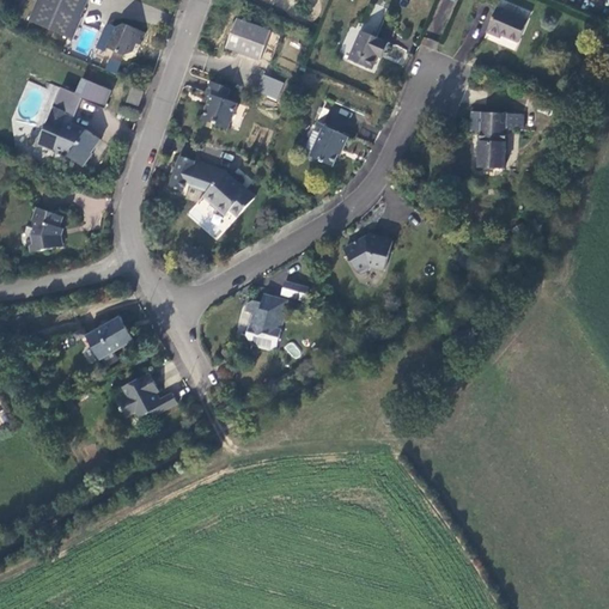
[(38,0),(29,22),(69,37),(75,25),(73,24),(84,0),(38,0)]
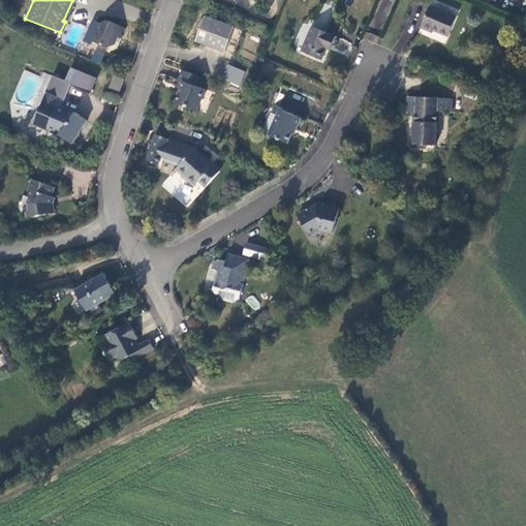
[(319,0),(313,18),(326,23),(332,5),(319,0)]
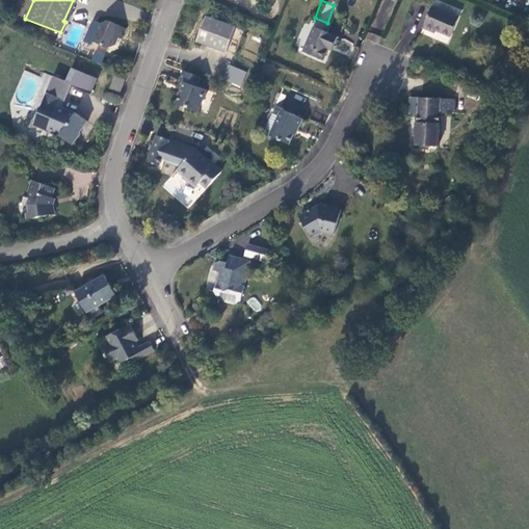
[(457,17),(433,6),(424,26),(435,31),(437,29),(449,34),(457,17)]
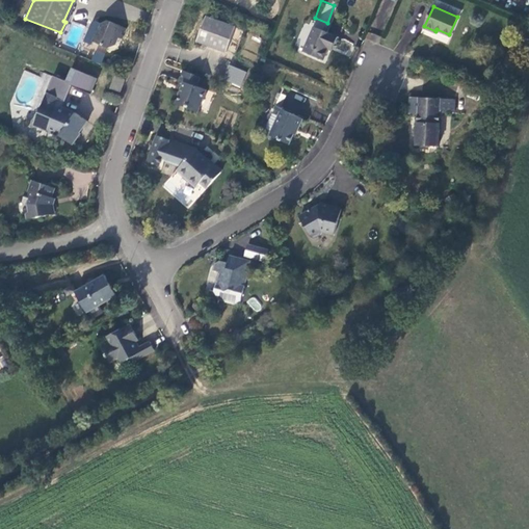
[(228,50),(237,53),(245,30),(236,27),(207,17),(199,42),(228,52),(228,50)]
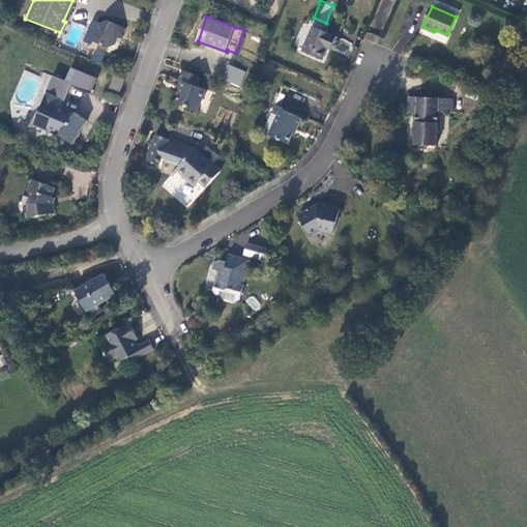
[(326,23),(314,18),(311,25),(300,50),(321,57),(325,46),(326,41),(331,44),(335,34),(323,29),(326,23)]
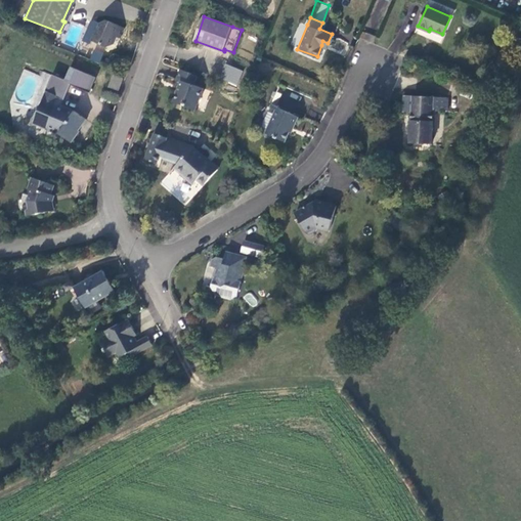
[(98,23),(91,41),(106,47),(109,48),(114,38),(118,40),(123,29),(104,20),(98,23)]
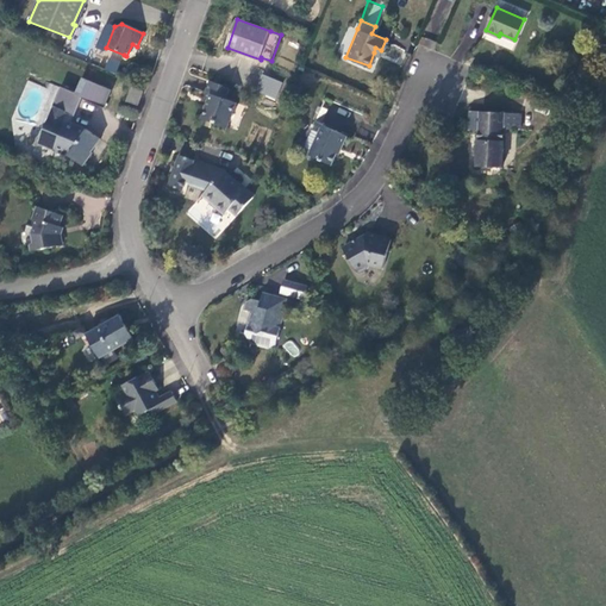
[(279,97),(287,79),(267,70),(258,88),(279,97)]
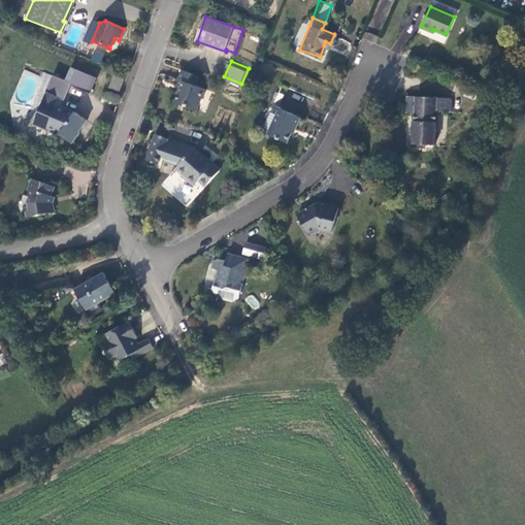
[(62,131),(71,113),(65,110),(65,109),(58,106),(66,84),(86,91),(92,76),(68,68),(64,78),(52,74),(35,121),(61,132),(62,131)]
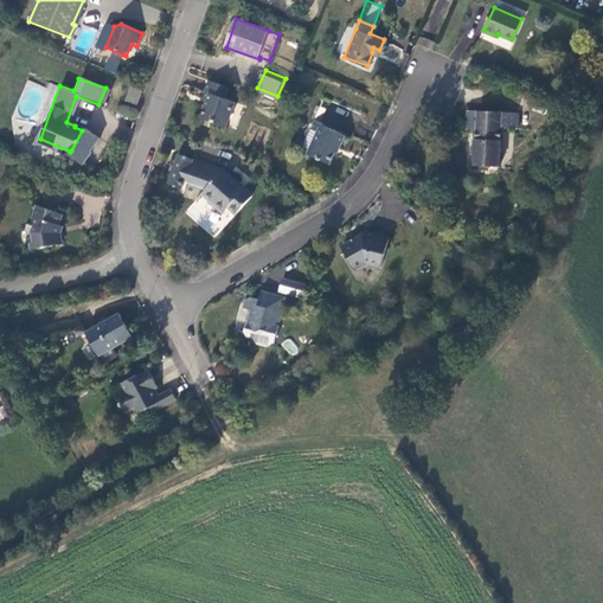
[(223,90),(205,83),(199,95),(204,104),(198,120),(220,128),(231,104),(219,98),(223,90)]
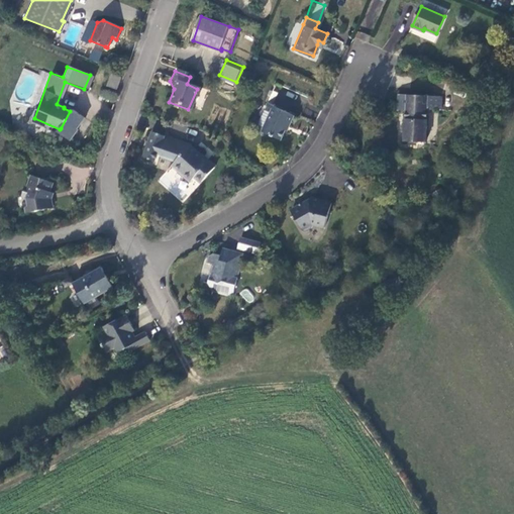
[(114,72),(111,83),(119,86),(123,74),(114,72)]
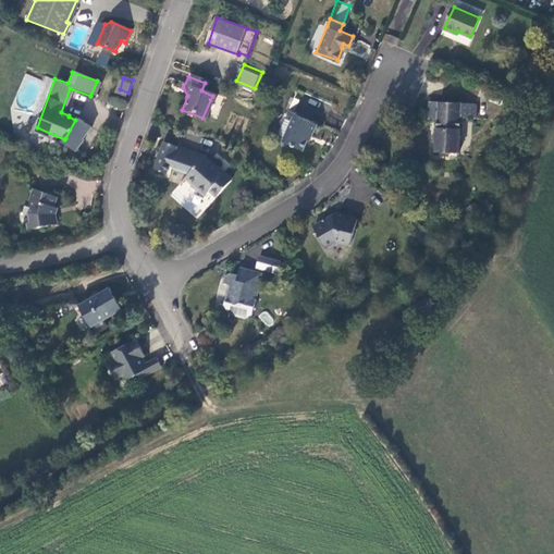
[(476,106),(428,103),(428,117),(435,118),(435,125),(432,133),(435,144),(435,154),(457,155),(459,120),(475,120),(476,106)]
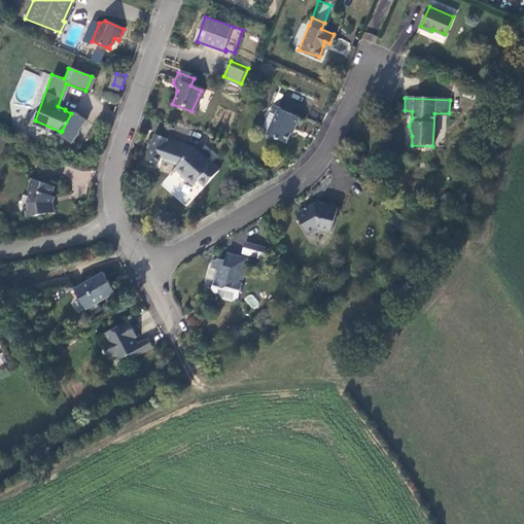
[(301,116),(272,104),(269,106),(278,109),(269,132),(286,141),(293,125),(297,126),(301,116)]
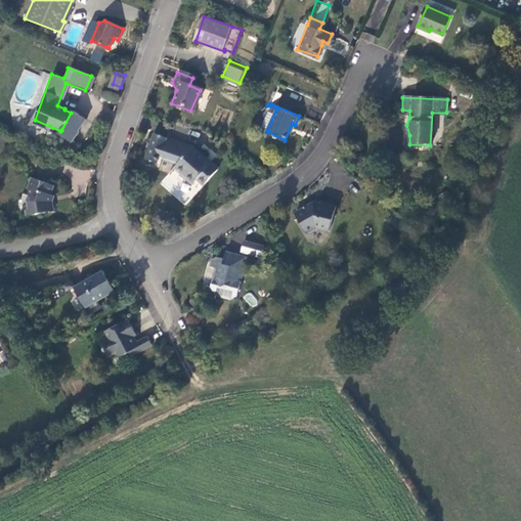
[(73,111),(71,113),(61,130),(74,139),(81,128),(79,126),(84,117),(73,111)]
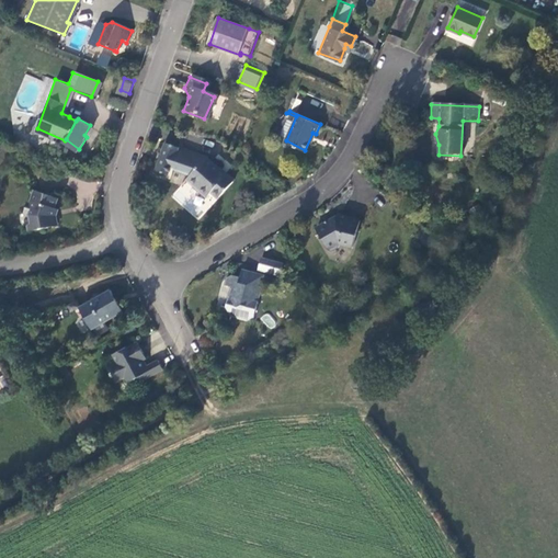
[(163,143),(154,170),(163,173),(167,167),(171,167),(171,170),(184,172),(184,170),(190,171),(188,173),(195,181),(194,183),(204,193),(206,191),(213,197),(230,180),(206,156),(163,143)]
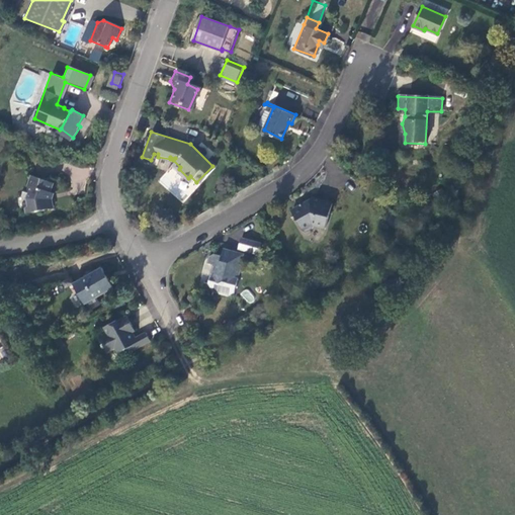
[(54,183),(34,175),(29,185),(26,185),(22,196),(26,199),(29,210),(52,206),(50,194),(54,183)]
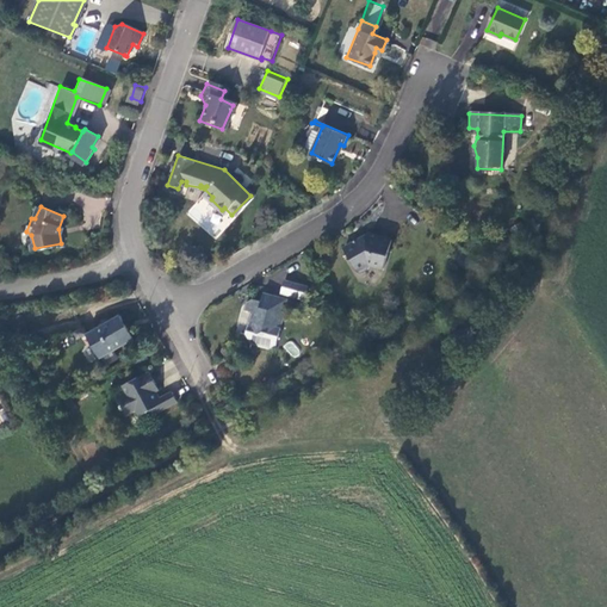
[(345,253),(357,276),(358,277),(365,272),(364,265),(379,270),(388,240),(365,235),(364,241),(345,253)]
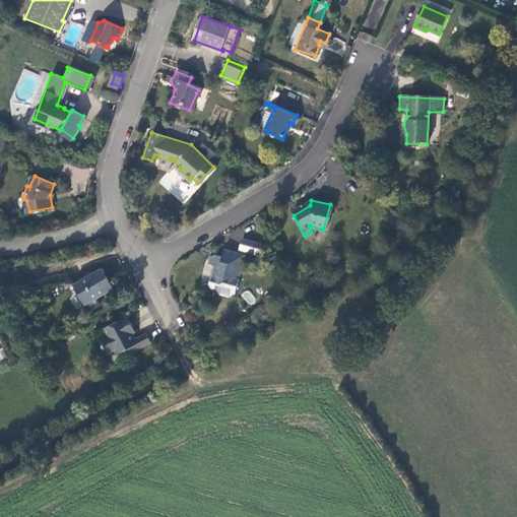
[(261,245),(240,240),(238,250),(258,256),(261,245)]
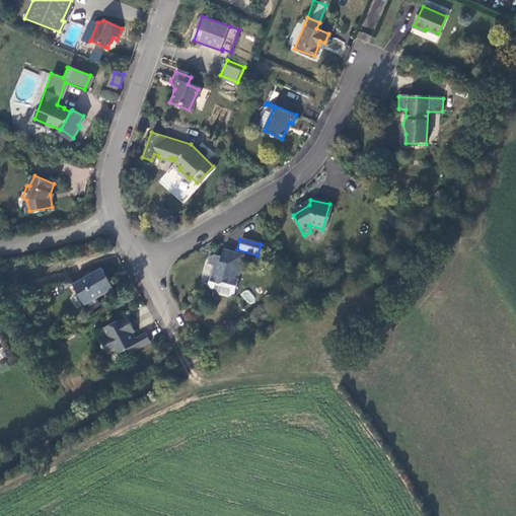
[(240,256),(222,252),(220,260),(214,258),(209,262),(207,269),(212,271),(209,285),(214,290),(233,296),(241,269),(238,268),(240,256)]
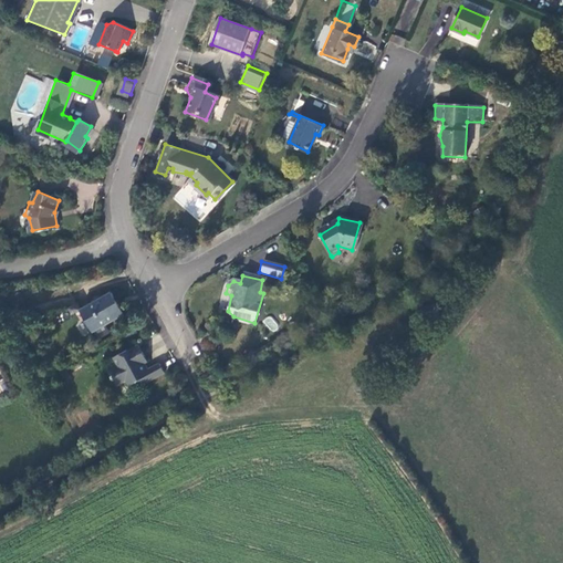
[(113,294),(82,310),(94,330),(123,314),(113,294)]
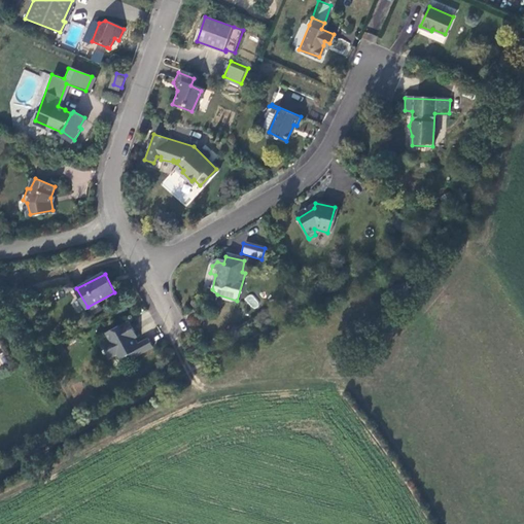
[(253,290),(247,295),(256,306),(263,301),(253,290)]
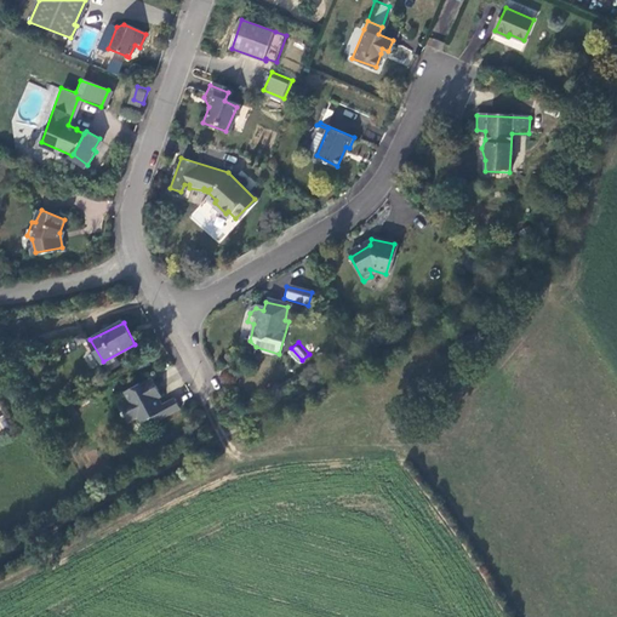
[(155,417),(158,421),(183,406),(177,398),(166,403),(161,406),(158,398),(160,396),(163,395),(152,377),(125,390),(130,400),(121,405),(125,411),(123,412),(124,417),(129,417),(133,424),(142,421),(144,422),(155,417)]
